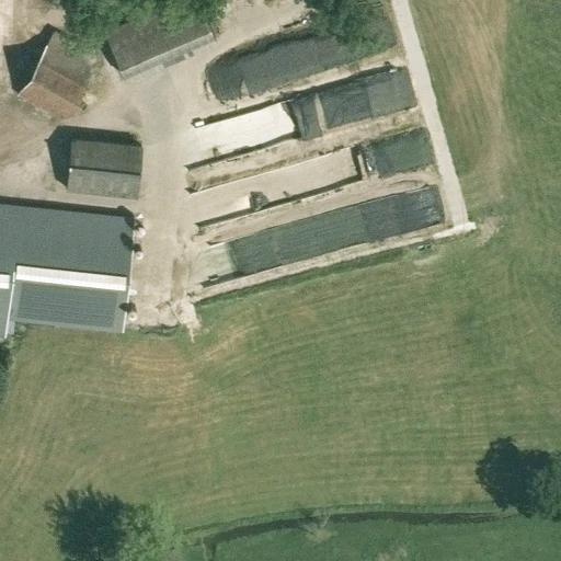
[(172,0),(111,27),(133,78),(224,38),(206,0),(172,0)]
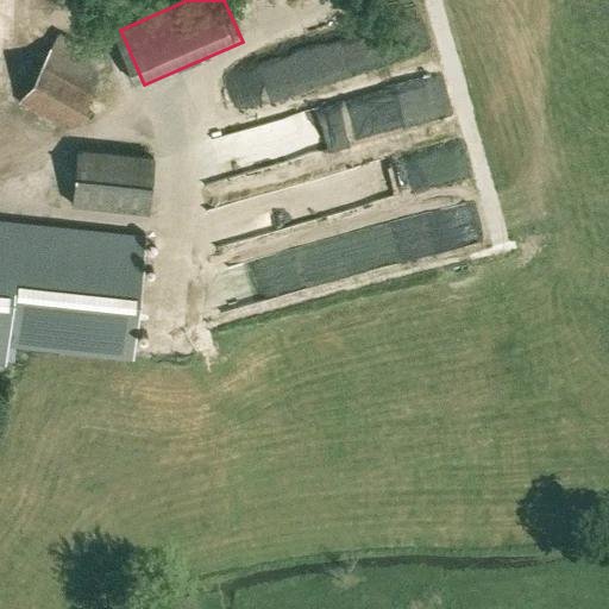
[(337,18),(268,48),(280,75),(349,45),(337,18)]
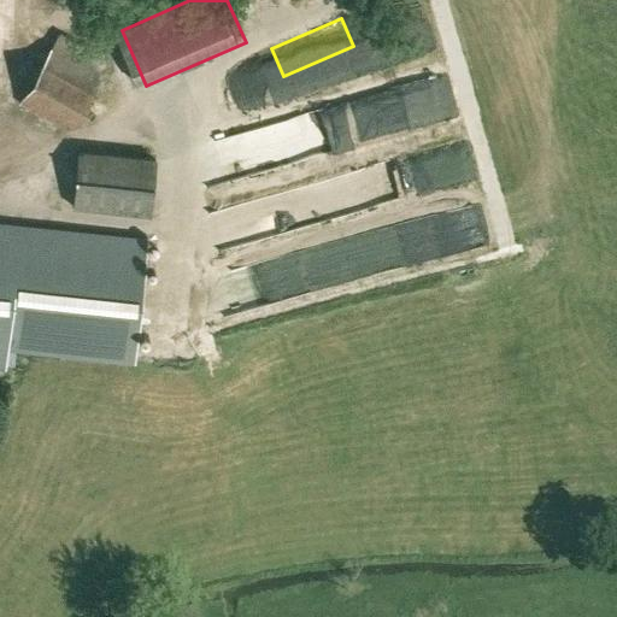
[(45,59),(21,101),(65,128),(89,86),(45,59)]
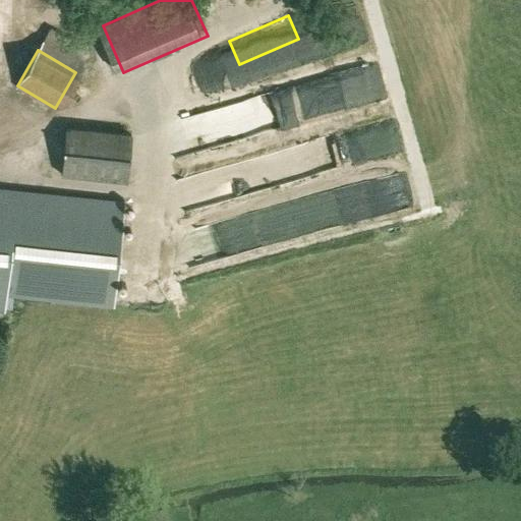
[(373,69),(299,92),(308,121),(383,99),(373,69)]
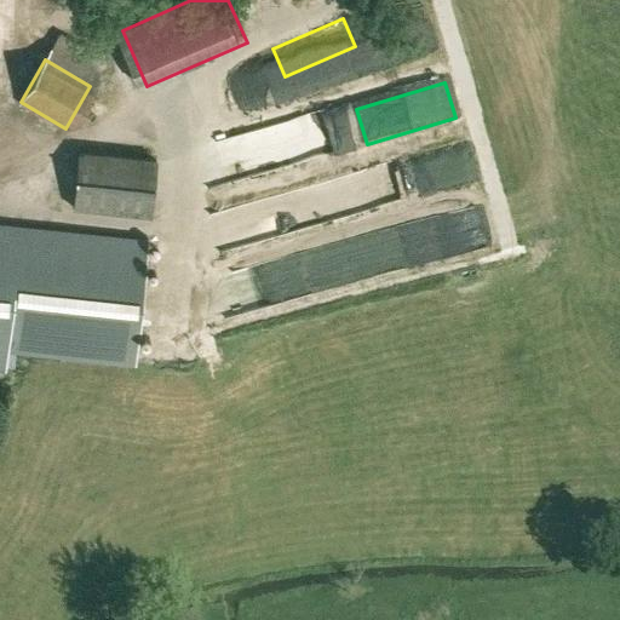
[(150,216),(156,160),(79,153),(73,208),(150,216)]
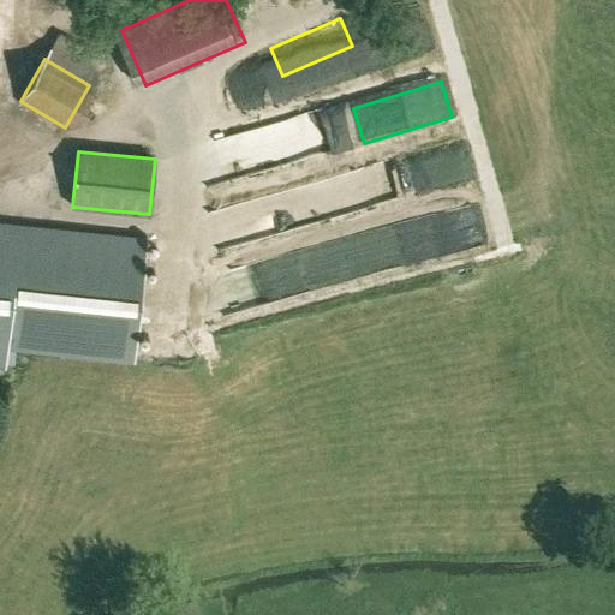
[(398,196),(396,173),(363,174),(364,198),(398,196)]
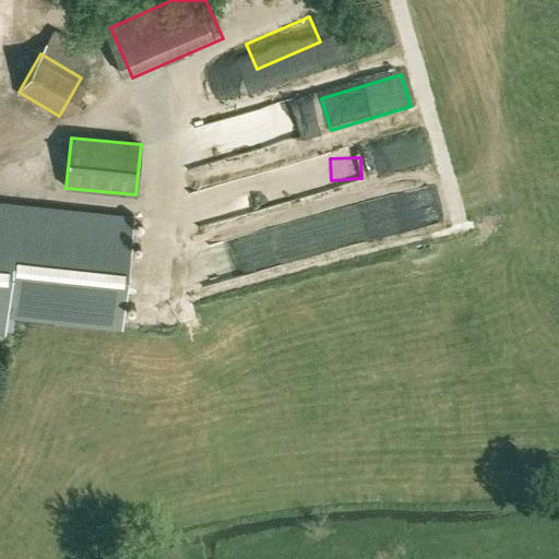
[(0,201),(0,331),(3,332),(6,314),(120,328),(132,216),(0,201)]
